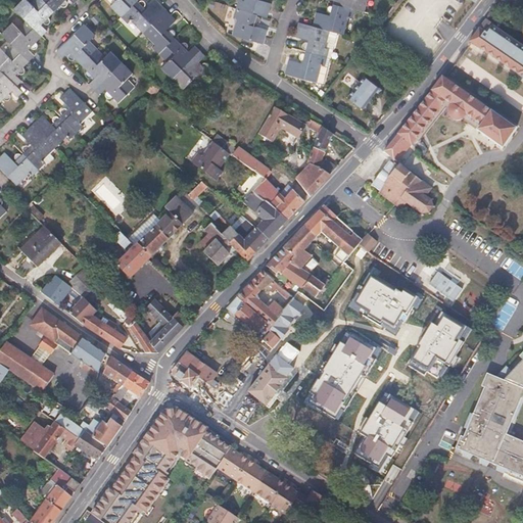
[(49,17),(55,11),(43,0),(33,0),(31,3),(27,0),(22,0),(13,9),(26,20),(42,37),(47,31),(41,25),(43,24),(44,25),(46,25),(47,25),(49,24),(49,22),(50,20),(50,18),(49,17)]
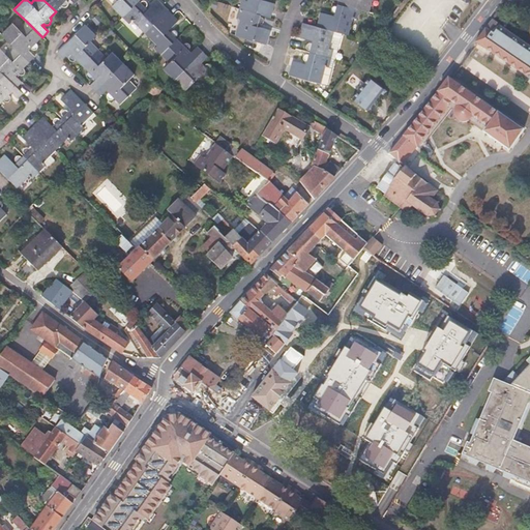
[(78,0),(43,0),(56,11),(61,5),(63,6),(65,7),(67,5),(68,3),(68,2),(67,0),(71,0),(76,3),(78,0)]
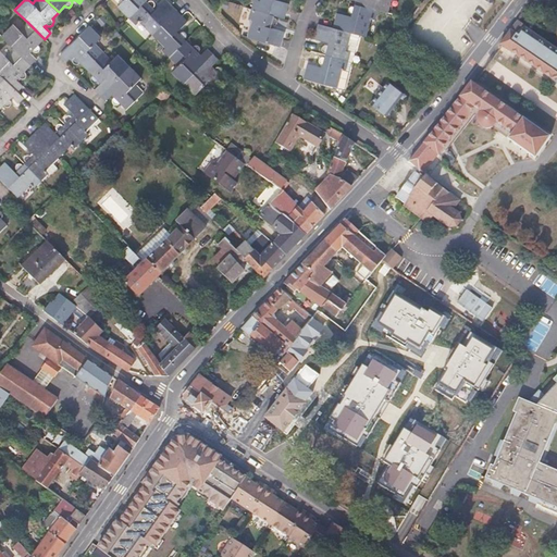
[(147,1),(148,0),(124,0),(119,5),(130,19),(147,1)]
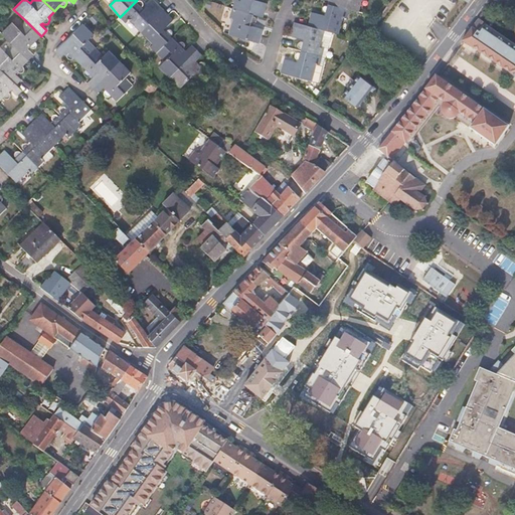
[(141,32),(164,9),(153,0),(144,10),(142,7),(144,5),(143,3),(143,2),(141,1),(138,1),(137,2),(136,1),(120,17),(127,23),(130,20),(141,32)]
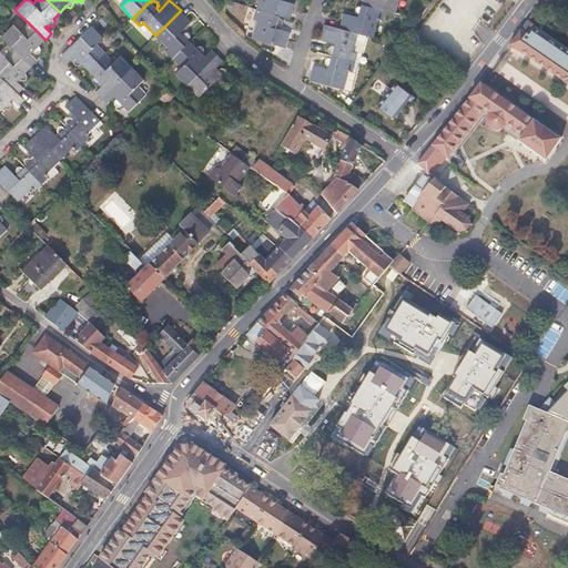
[(294,3),(282,0),(259,0),(256,9),(280,16),(290,19),(294,3)]
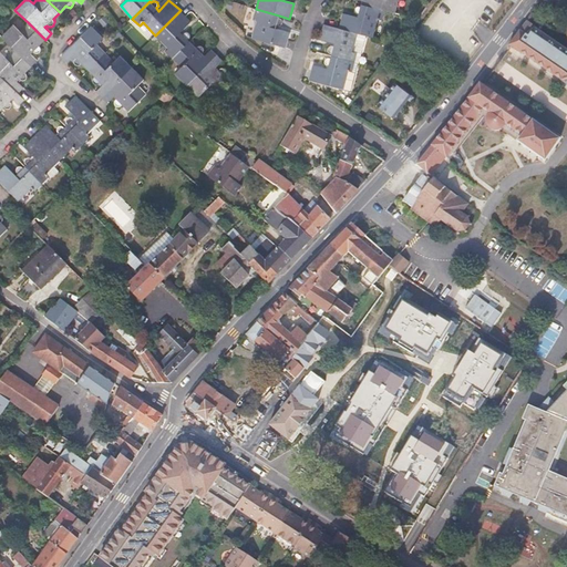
[(395,13),(398,0),(362,0),(361,4),(384,10),(395,13)]
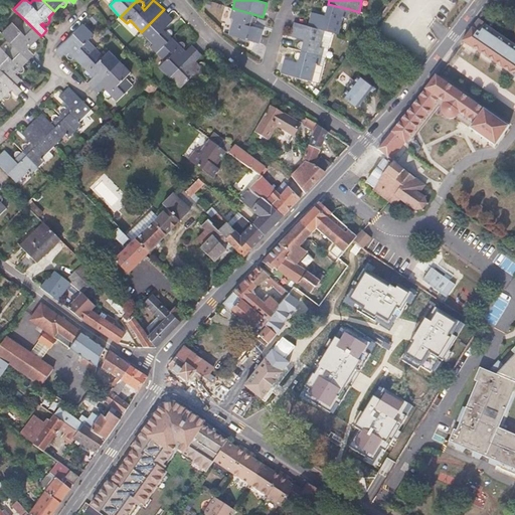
[(339,34),(343,17),(347,18),(349,9),(328,4),(327,6),(325,6),(323,7),(322,9),(322,11),(323,12),(325,13),(325,16),(312,12),(308,26),(325,30),(332,32),(339,34)]
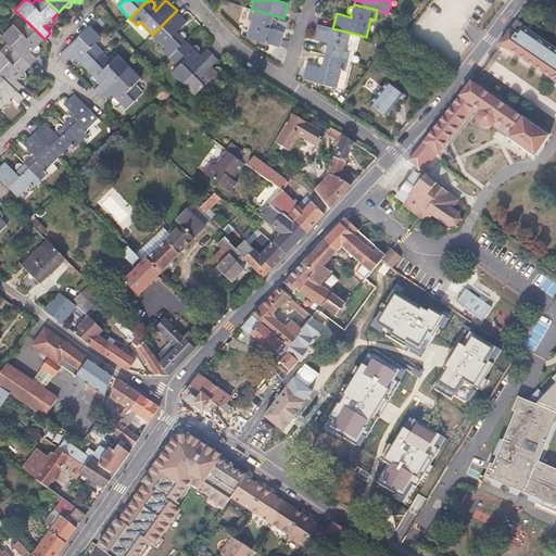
[(280,47),(285,32),(270,27),(270,25),(273,26),(274,25),(275,25),(276,23),(276,21),(276,19),(274,17),(274,15),(251,9),(248,19),(252,20),(247,37),(280,47)]
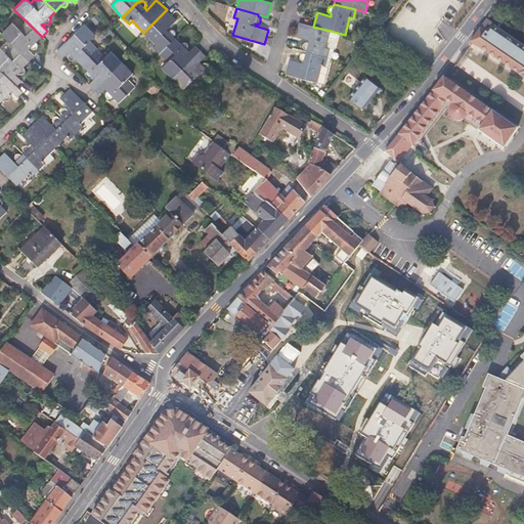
[(167,30),(177,19),(167,9),(143,33),(157,45),(154,48),(160,54),(176,38),(175,37),(176,36),(176,34),(176,32),(175,31),(172,30),(170,31),(169,32),(167,30)]
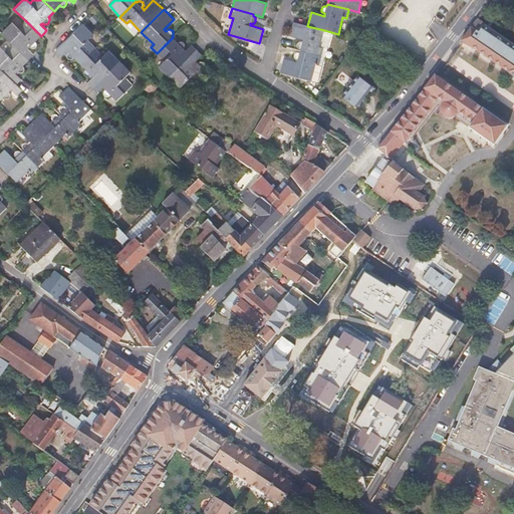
[(513,44),(487,25),(478,19),(461,40),(463,41),(463,42),(509,72),(508,73),(513,76),(513,44)]
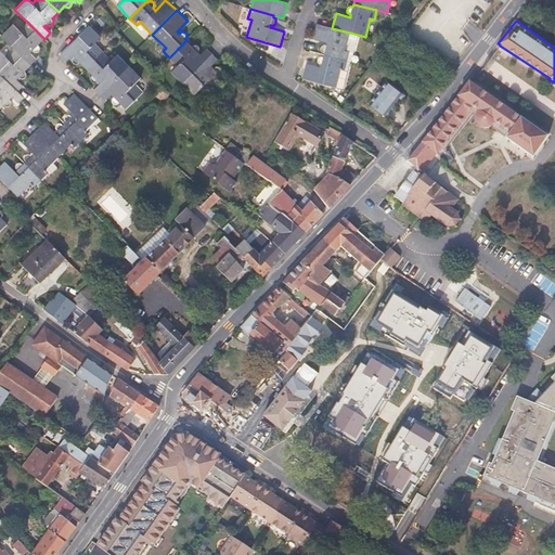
[(44,39),(27,22),(18,30),(13,25),(1,36),(13,48),(30,65),(37,60),(30,53),(31,51),(33,52),(35,53),(37,53),(38,52),(39,50),(40,49),(39,47),(38,46),(44,39)]
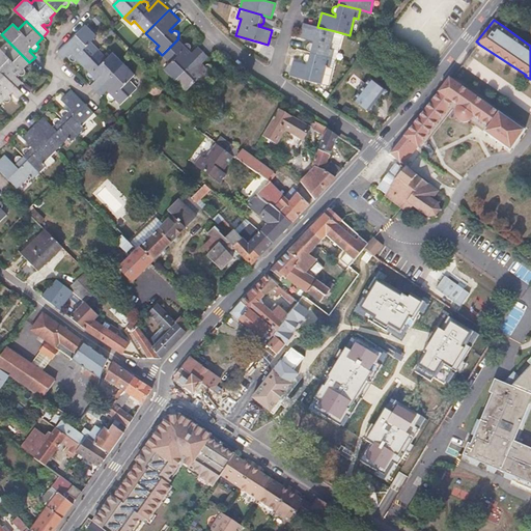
[(331,48),(335,31),(317,27),(304,23),(300,37),(313,42),(312,44),(311,43),(308,44),(308,45),(307,47),(308,49),(310,51),(310,53),(332,58),(335,49),(331,48)]
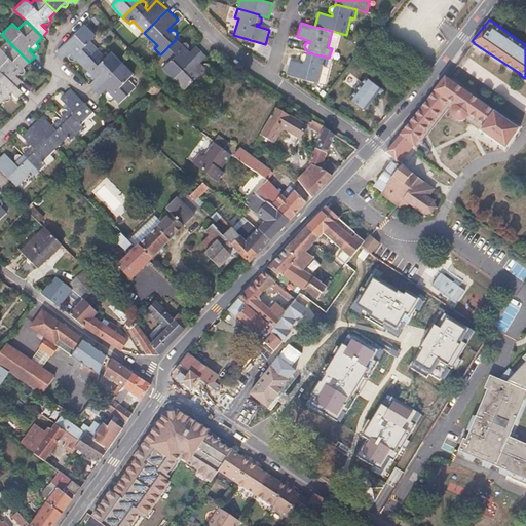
[(99,49),(90,41),(96,35),(84,24),(57,51),(62,58),(68,51),(70,53),(69,53),(69,57),(69,59),(70,60),(72,61),(74,61),(76,60),(82,65),(99,49)]
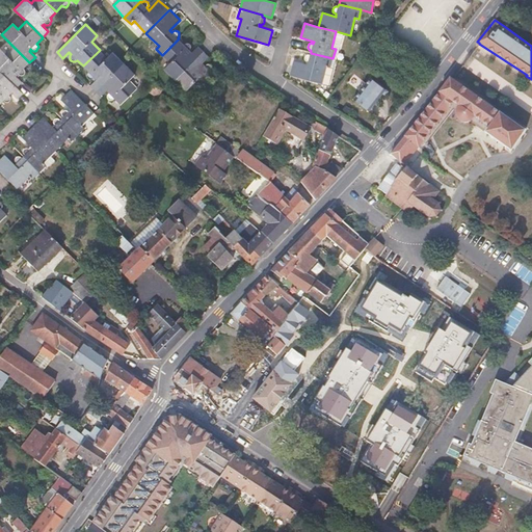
[(337,59),(343,33),(336,31),(331,48),(336,49),(333,58),(336,59),(337,59)]
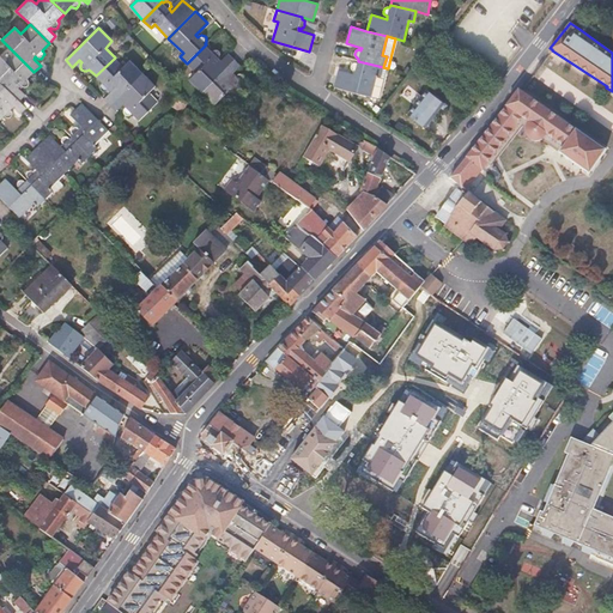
[(202,92),(235,60),(229,53),(222,60),(219,59),(220,56),(220,54),(219,50),(217,50),(214,50),(212,52),(206,44),(187,64),(196,72),(189,79),(202,92)]
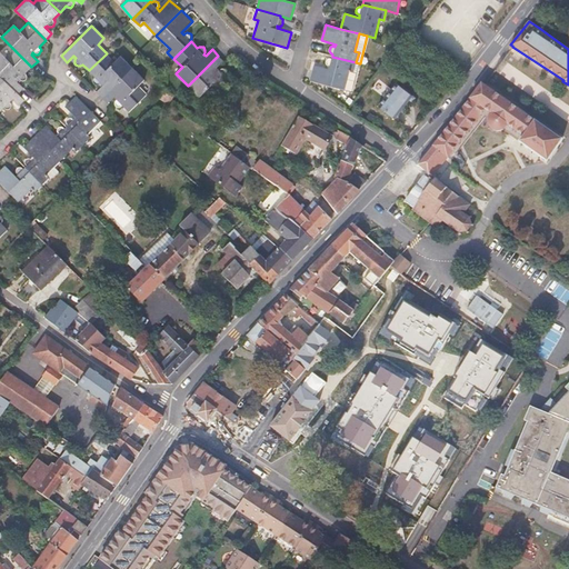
[(31,67),(13,49),(6,58),(0,53),(0,77),(18,95),(23,89),(17,82),(19,80),(20,81),(22,81),(23,81),(26,80),(27,78),(27,76),(26,73),(31,67)]
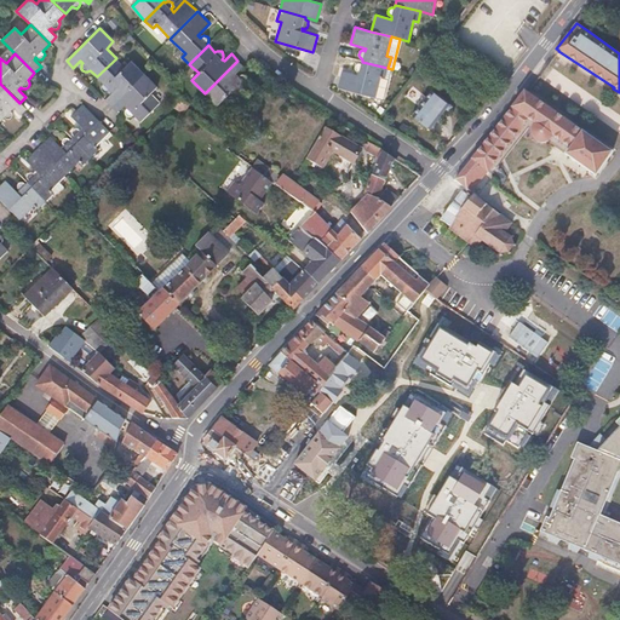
[(112,107),(145,74),(132,61),(125,68),(116,58),(97,76),(103,84),(102,85),(102,87),(103,91),(105,92),(108,92),(110,91),(113,93),(105,101),(112,107)]
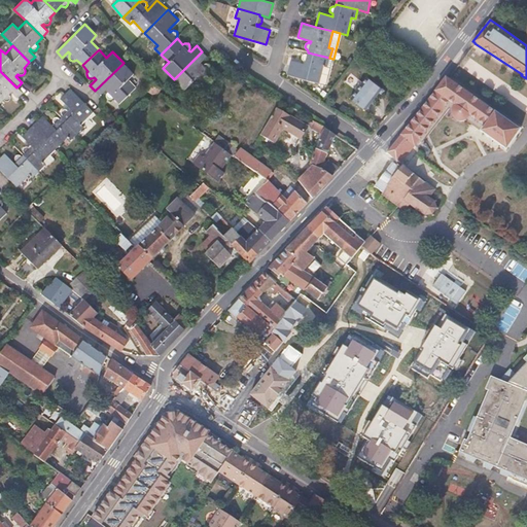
[(207,57),(202,51),(174,79),(185,91),(190,84),(199,92),(215,76),(209,71),(210,69),(210,68),(209,65),(207,63),(204,64),(203,65),(202,63),(207,57)]
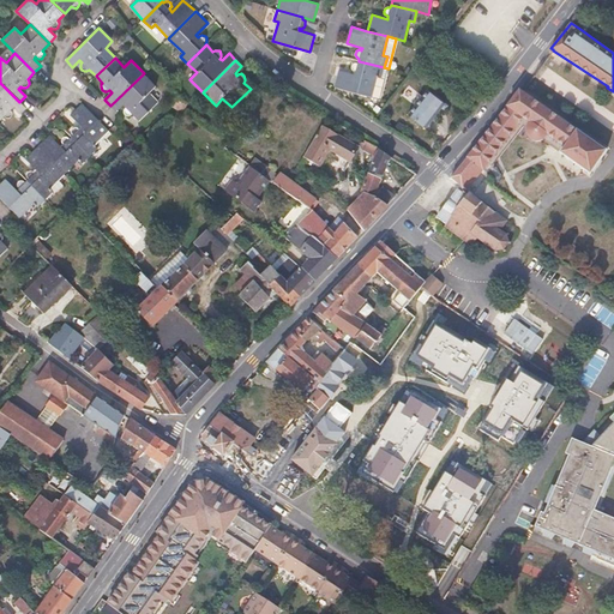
[(381,78),(384,67),(359,61),(357,64),(355,64),(353,64),(351,67),(351,70),(353,71),(355,72),(355,74),(338,71),(335,86),(372,97),(377,77),(381,78)]
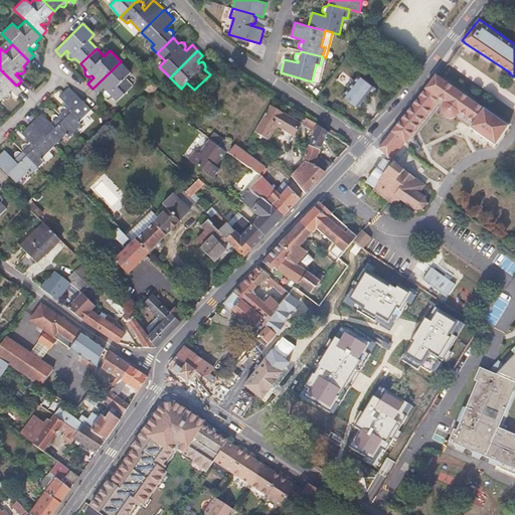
[(319,83),(325,57),(322,56),(320,65),(316,64),(312,81),(319,83)]
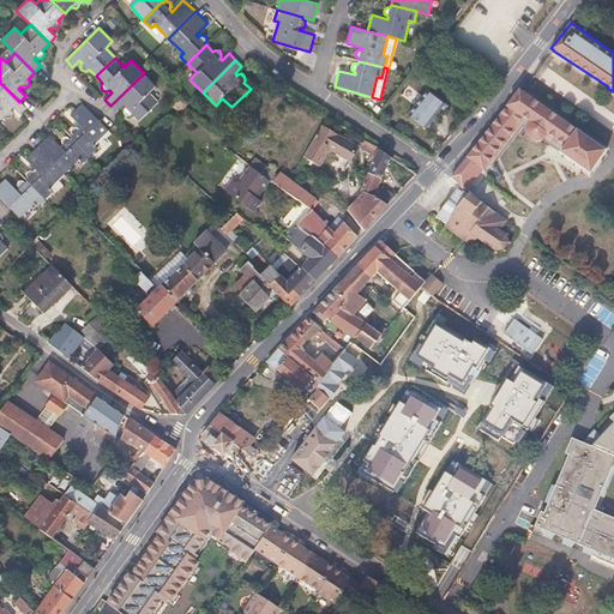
[(140,121),(160,102),(150,92),(156,86),(144,73),(110,106),(118,112),(124,106),(126,108),(125,110),(125,112),(126,114),(127,115),(128,115),(131,116),(133,114),(140,121)]
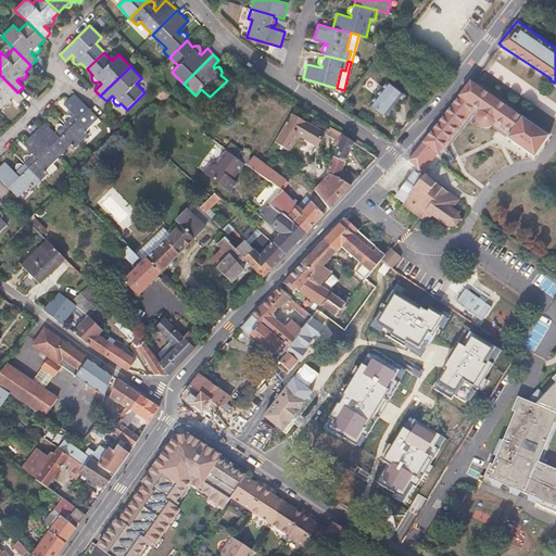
[(17,92),(0,75),(0,109),(3,105),(3,106),(5,108),(8,108),(9,106),(10,104),(11,103),(11,102),(10,100),(10,99),(11,98),(17,103),(23,98),(17,92)]
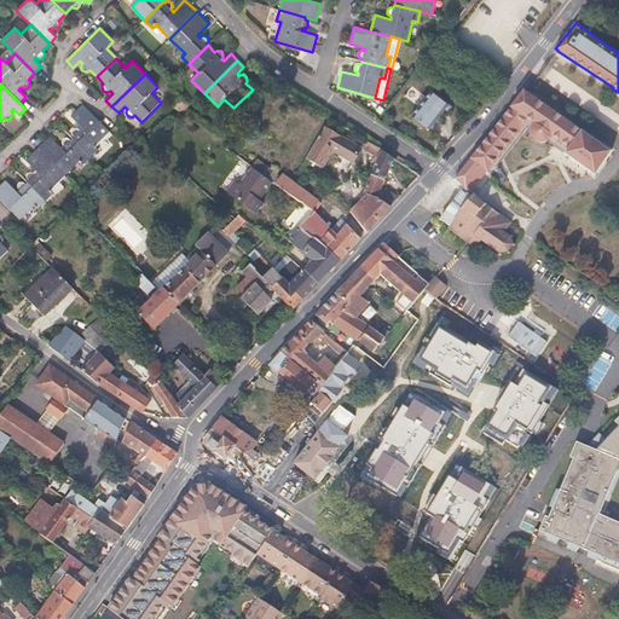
[(449,104),(432,91),(411,115),(429,129),(449,104)]
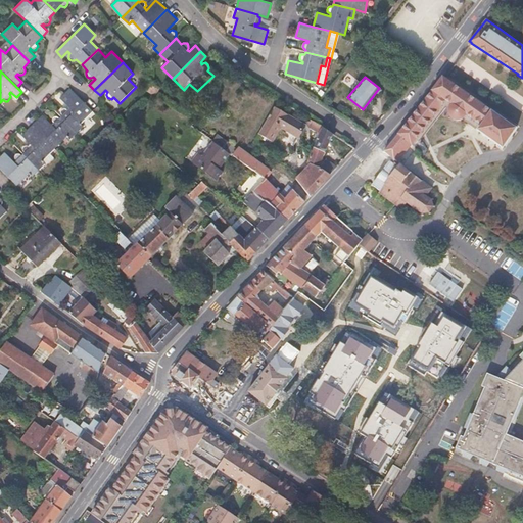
[(502,148),(516,129),(443,78),(442,77),(384,151),(392,158),(392,157),(397,161),(433,117),(428,113),(440,98),(444,100),(441,104),(447,108),(447,111),(447,113),(449,117),(452,120),(456,122),(458,122),(461,121),(464,119),(467,115),(480,126),(478,130),(502,148)]
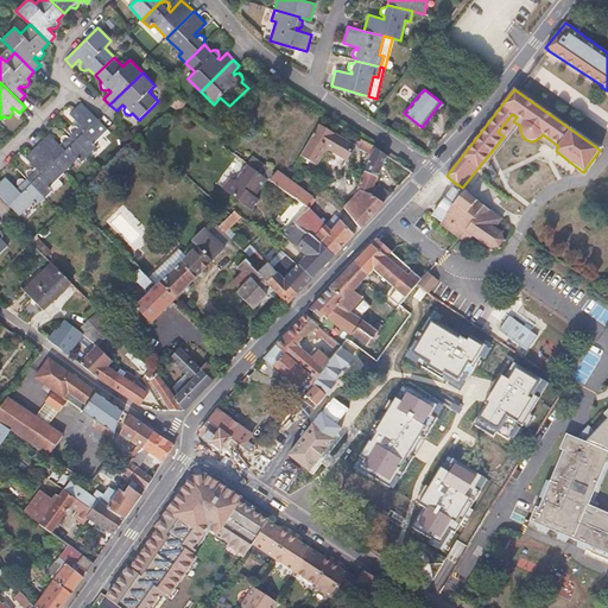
[(187,102),(176,95),(171,105),(176,108),(183,107),(187,102)]
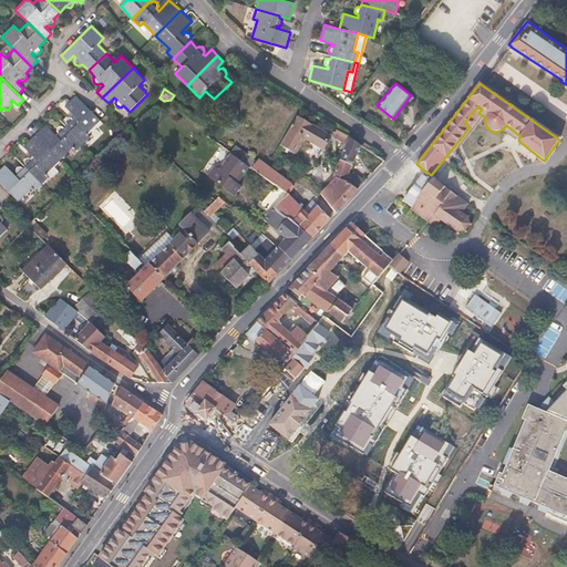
[(100,121),(74,96),(64,107),(74,117),(72,120),(71,119),(70,119),(69,119),(66,119),(65,121),(65,123),(66,125),(65,126),(83,144),(90,136),(86,134),(100,121)]
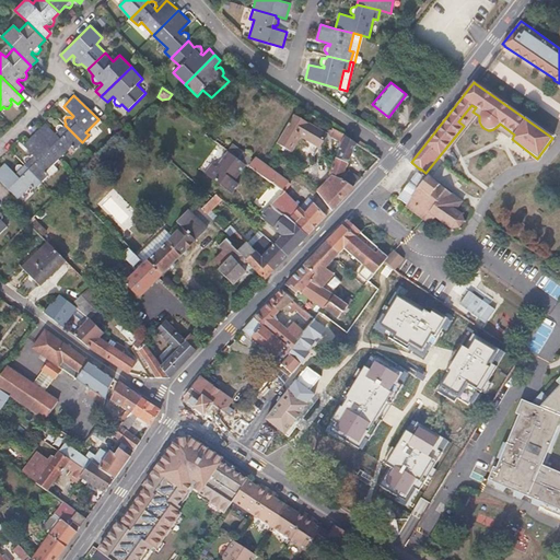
[(327,135),(294,115),(277,143),(292,153),(301,137),(319,148),(327,135)]
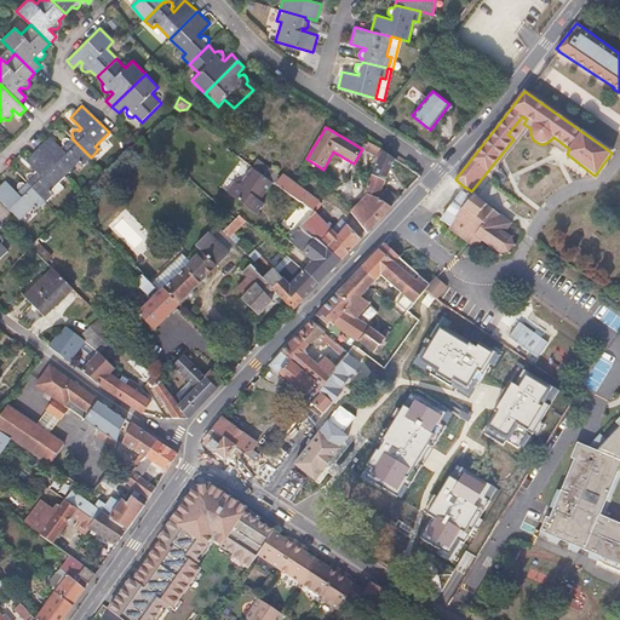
[(82,165),(91,158),(72,138),(70,141),(69,139),(67,138),(65,139),(63,141),(62,142),(62,143),(64,147),(61,149),(50,137),(38,149),(65,177),(79,162),(82,165)]
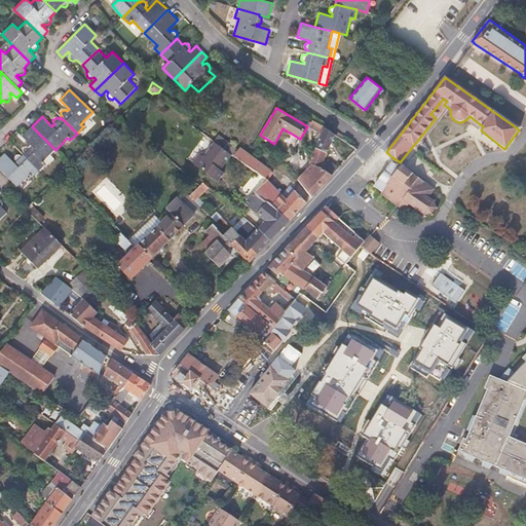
[(326,127),(315,122),(311,120),(307,123),(311,128),(322,135),(326,127)]
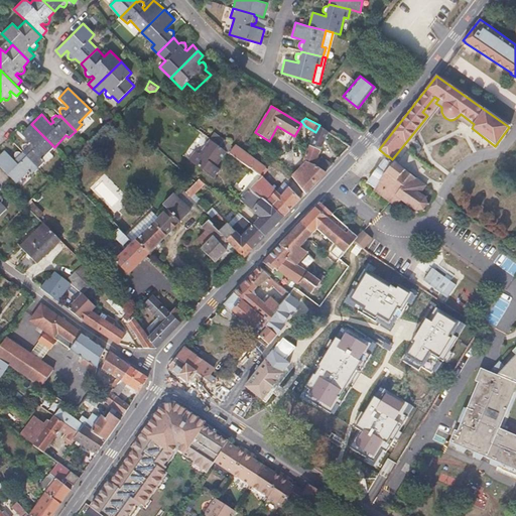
[(54,147),(31,124),(22,134),(31,144),(29,146),(28,145),(26,144),(24,144),(24,145),(22,146),(22,148),(24,151),(22,152),(38,168),(44,161),(41,158),(49,151),(54,147)]
